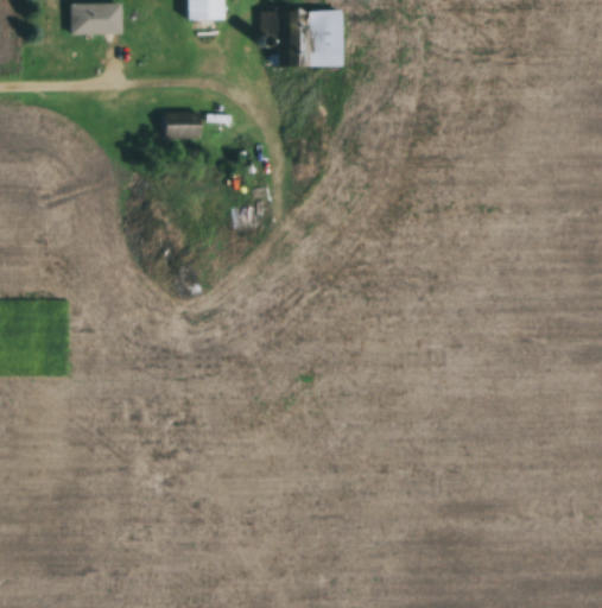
[(188,0),(188,21),(226,21),(225,0),(188,0)]
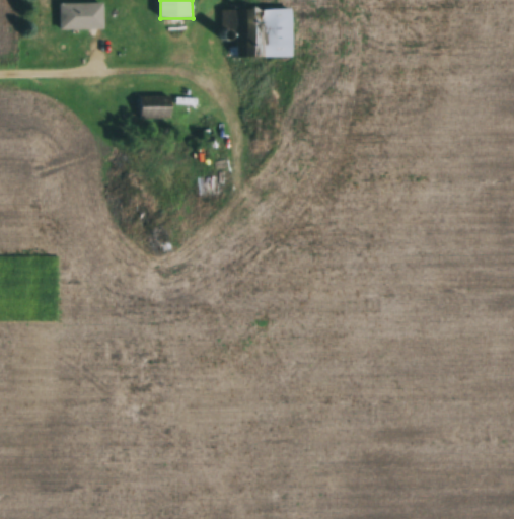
[(61,3),(61,29),(104,29),(104,3),(61,3)]
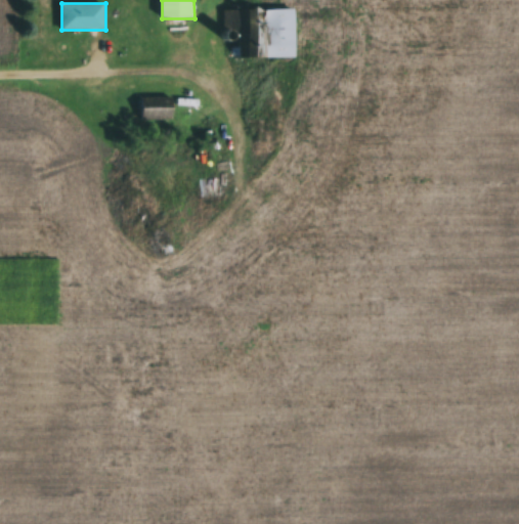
[(297,57),(297,8),(234,9),(234,58),(297,57)]
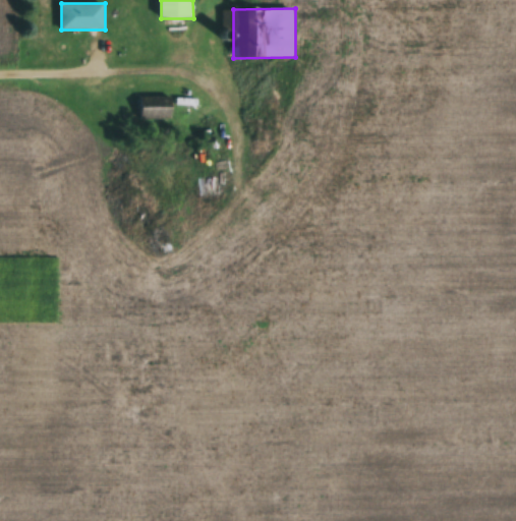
[(172,120),(172,97),(141,97),(141,120),(172,120)]
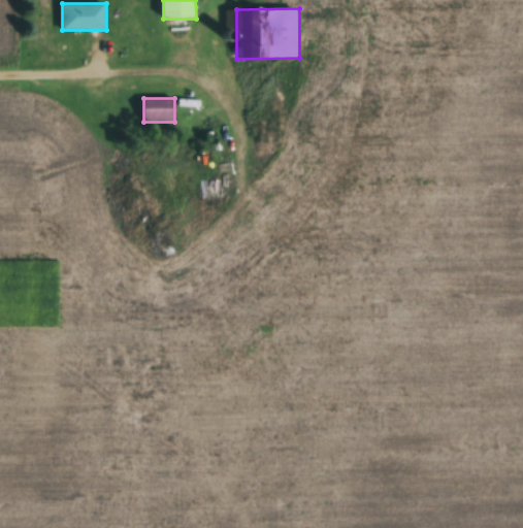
[(208,200),(216,198),(210,184),(203,186),(208,200)]
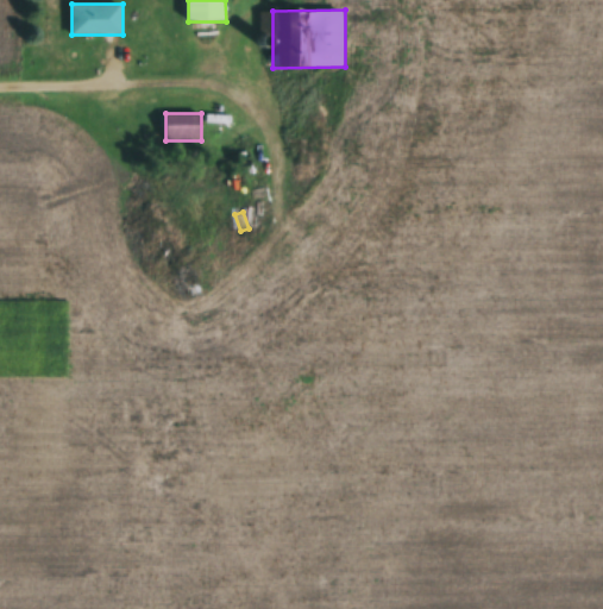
All buildings are outlined.
